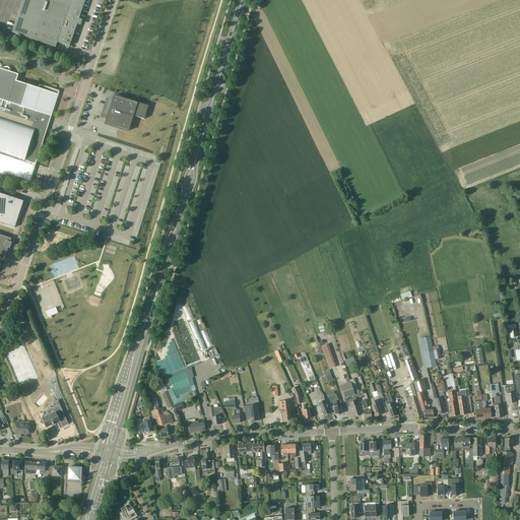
[(23,0),(12,33),(50,45),(56,48),(58,42),(70,46),(78,23),(79,23),(81,20),(79,19),(80,17),(85,0),(23,0)]
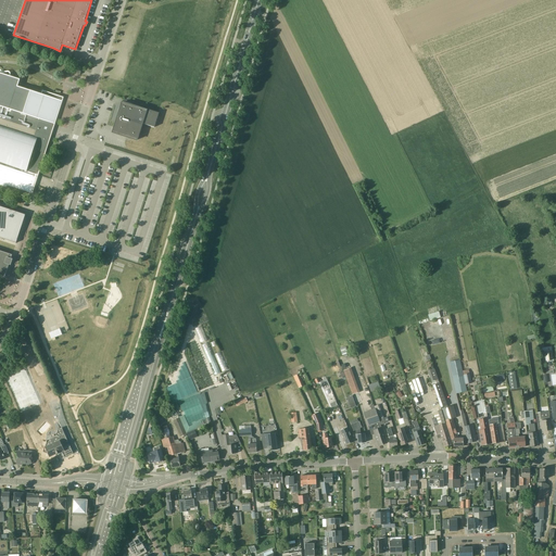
[(63,98),(63,97),(42,90),(41,95),(17,87),(20,79),(0,73),(0,163),(21,169),(26,172),(35,148),(46,151),(50,137),(47,136),(49,133),(51,134),(52,129),(52,128),(50,127),(60,97),(63,98)]
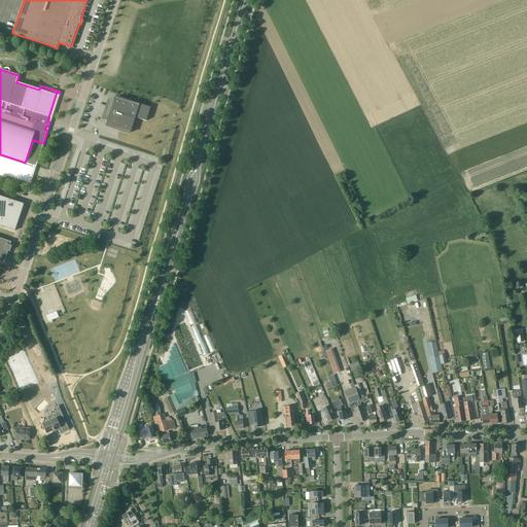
[(137,117),(147,120),(151,107),(141,103),(140,105),(139,104),(116,97),(114,103),(109,101),(110,100),(109,100),(105,113),(106,113),(106,112),(111,114),(107,126),(131,133),(136,115),(137,116),(137,117)]
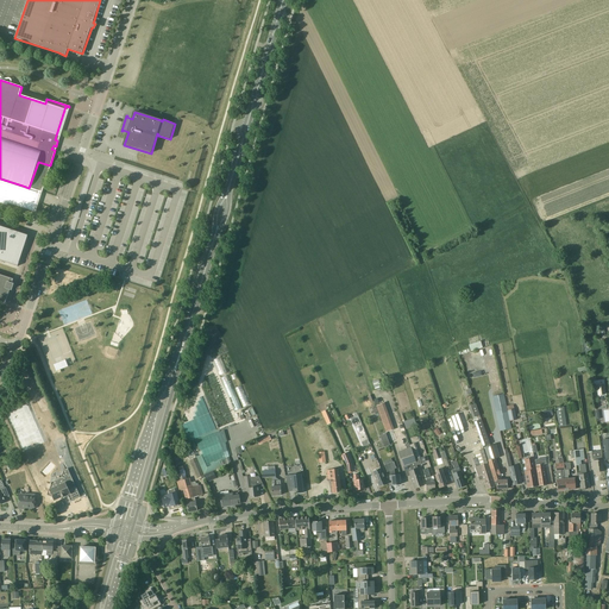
[(46,179),(50,165),(38,162),(29,188),(41,192),(42,192),(39,190),(44,177),(46,179)]
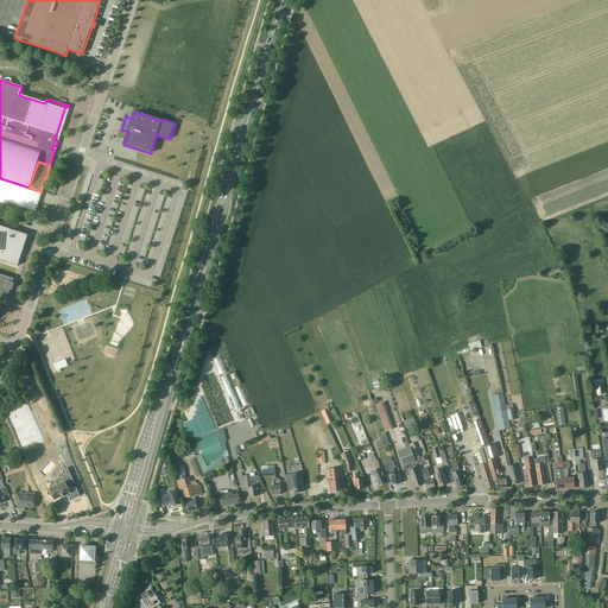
[(2,227),(0,225),(0,259),(19,266),(20,260),(21,260),(26,248),(25,247),(29,235),(8,228),(10,227),(2,226),(2,227)]
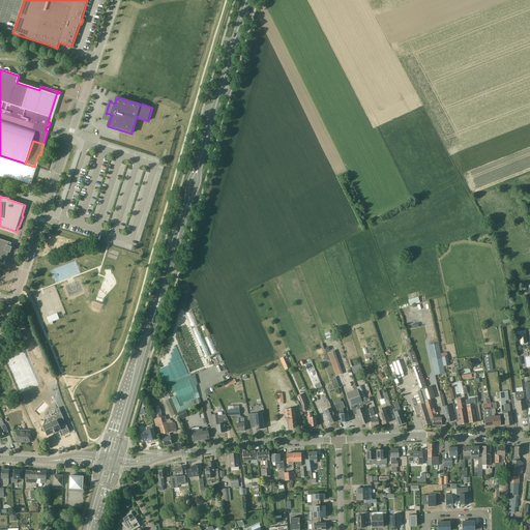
[(10,247),(11,243),(0,238),(0,262),(0,263),(5,264),(8,252),(9,252),(11,247),(10,247)]
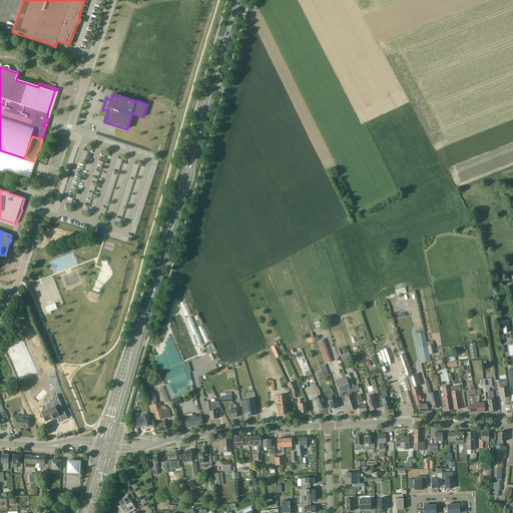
[(405,288),(395,291),(397,296),(407,293),(405,288)]
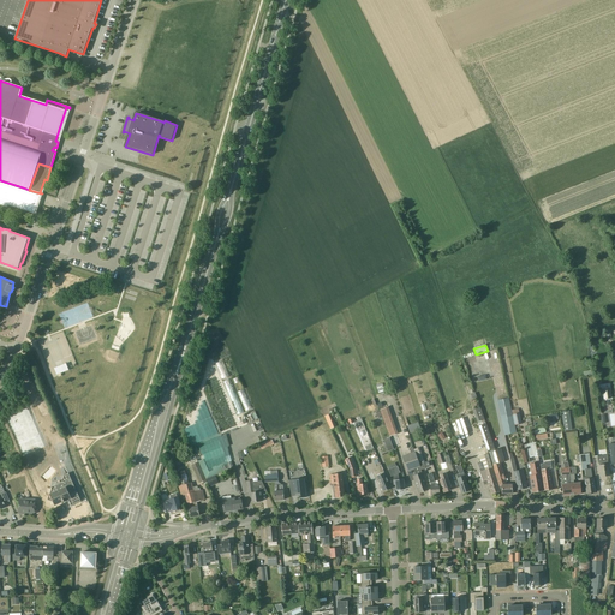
[(222,360),(215,364),(222,380),(230,376),(222,360)]
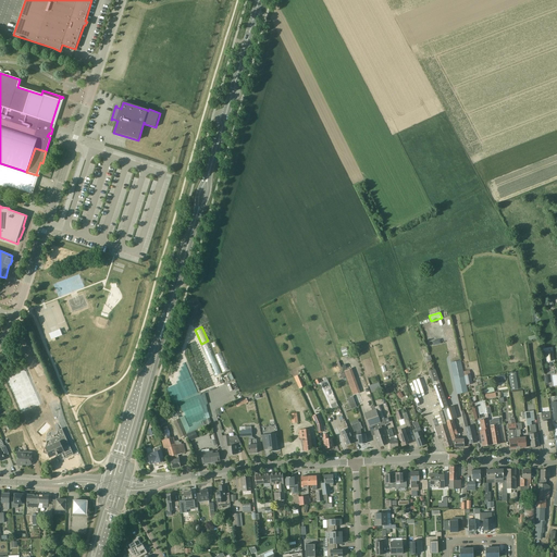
[(220,373),(209,343),(202,345),(213,376),(220,373)]
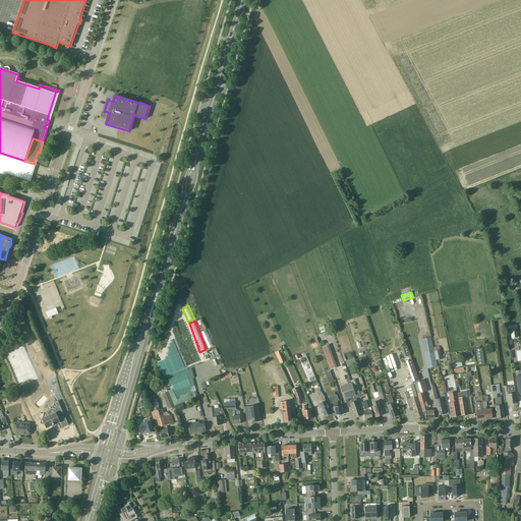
[(32,347),(41,343),(34,326),(24,330),(32,347)]
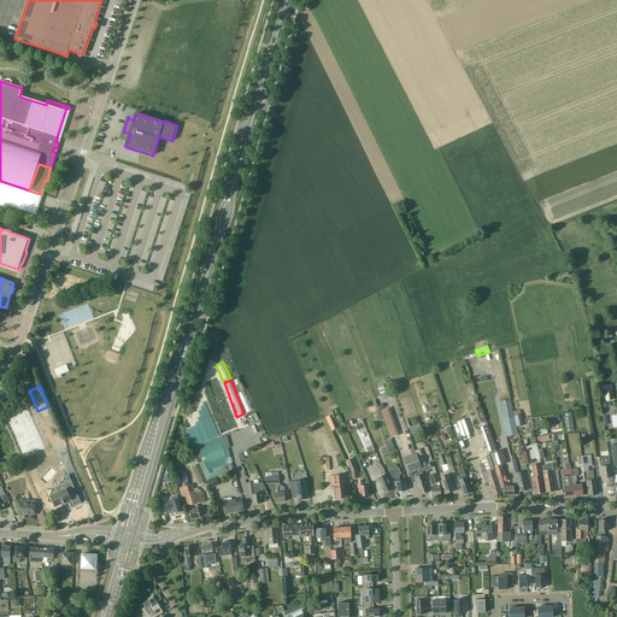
[(604,391),(604,397),(606,397),(606,401),(613,400),(612,389),(605,391),(604,391)]
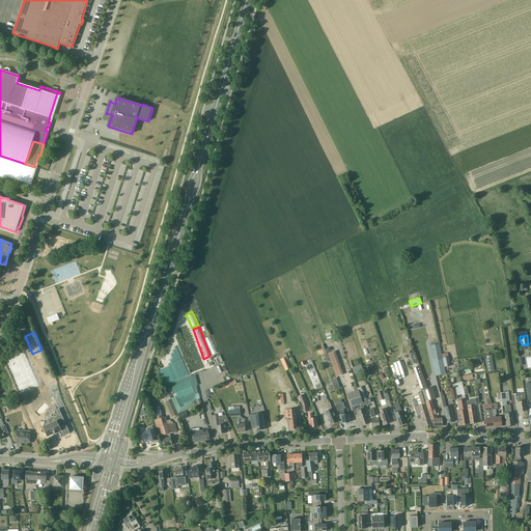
[(212,355),(217,354),(212,336),(206,338),(212,355)]
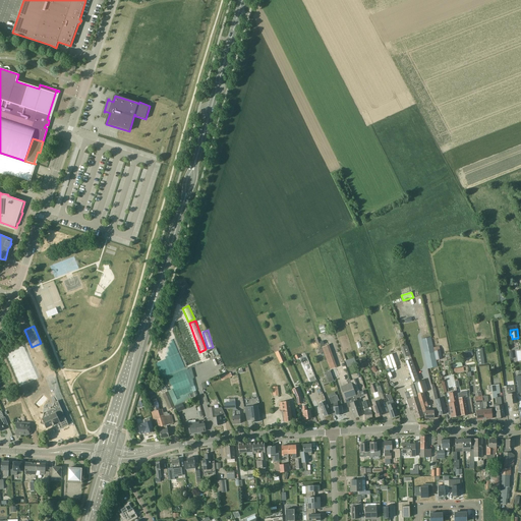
[(438,366),(437,360),(433,348),(431,337),(420,339),(427,369),(438,366)]
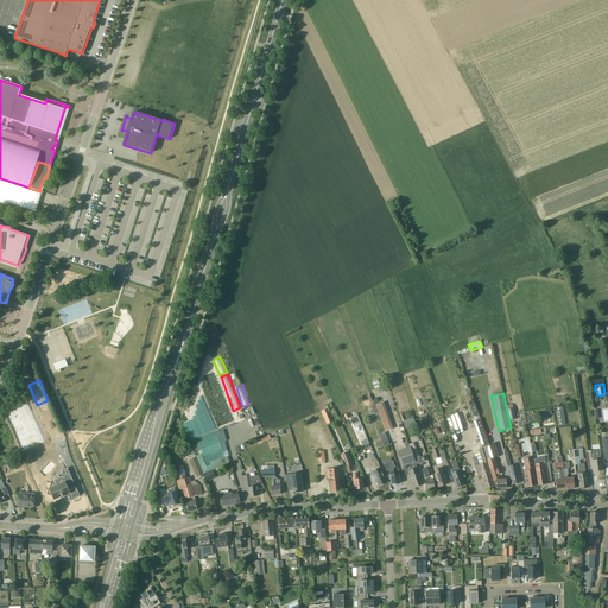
[(468,406),(482,447),(489,444),(475,404),(468,406)]
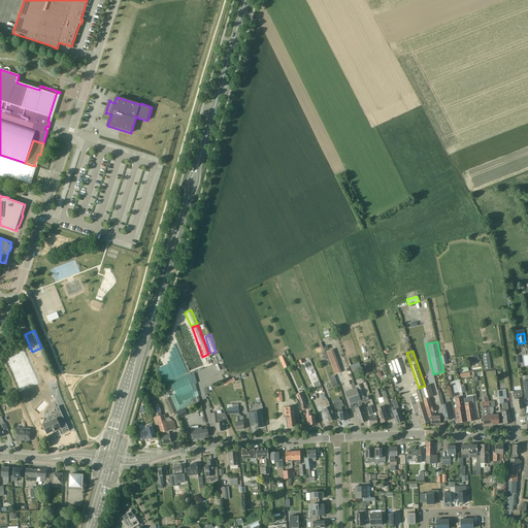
[(439,353),(442,365),(448,364),(446,352),(439,353)]
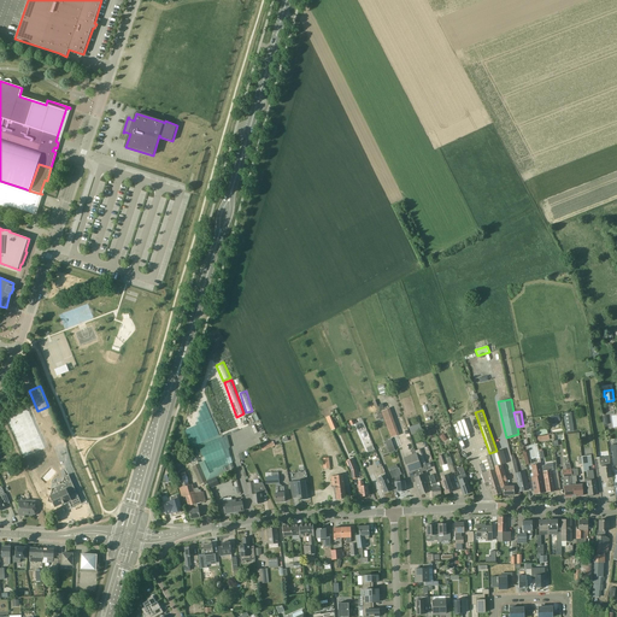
[(386,423),(387,427),(388,430),(392,438),(399,435),(393,421),(386,423)]
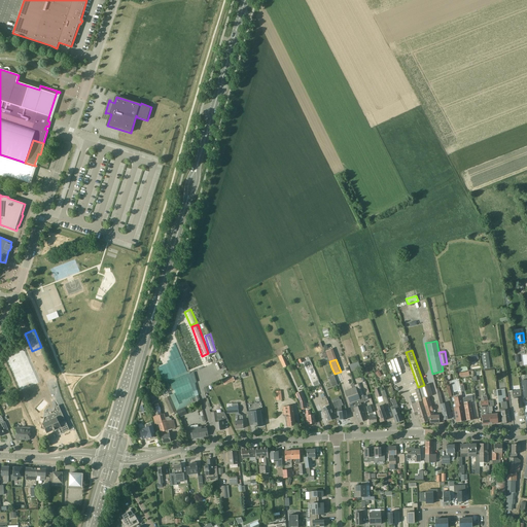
[(402,374),(398,360),(394,361),(394,359),(391,360),(393,370),(391,371),(393,377),(396,376),(395,374),(399,373),(399,375),(402,374)]
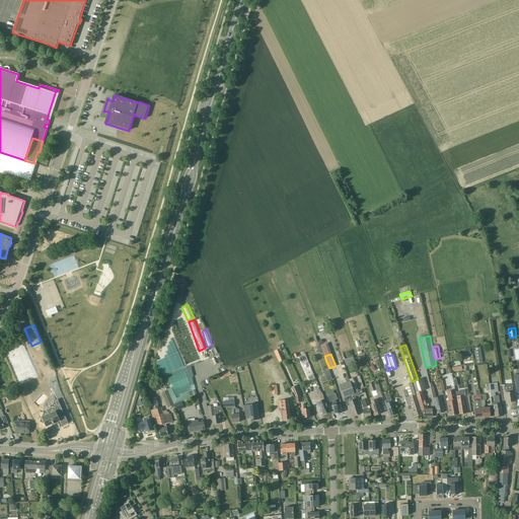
[(344,359),(347,366),(355,363),(353,357),(344,359)]
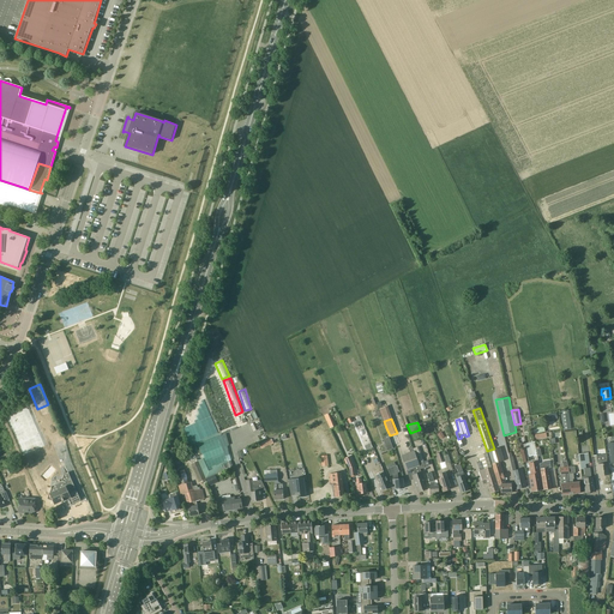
[(393,449),(389,438),(384,439),(387,451),(393,449)]
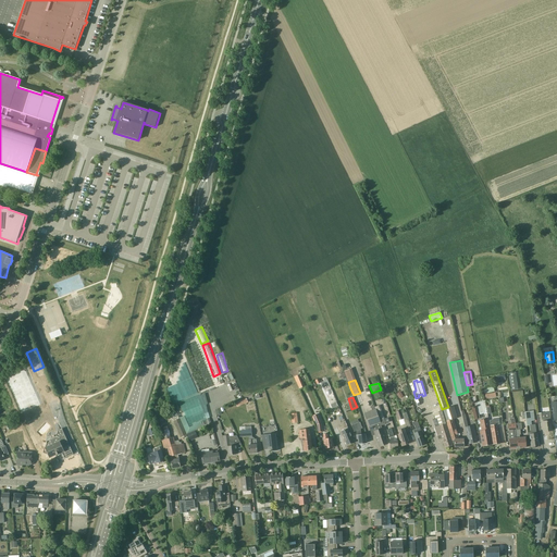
[(452,441),(453,444),(455,444),(455,447),(465,446),(463,440),(459,440),(456,430),(455,430),(454,424),(457,423),(453,407),(443,410),(453,441),(452,441)]
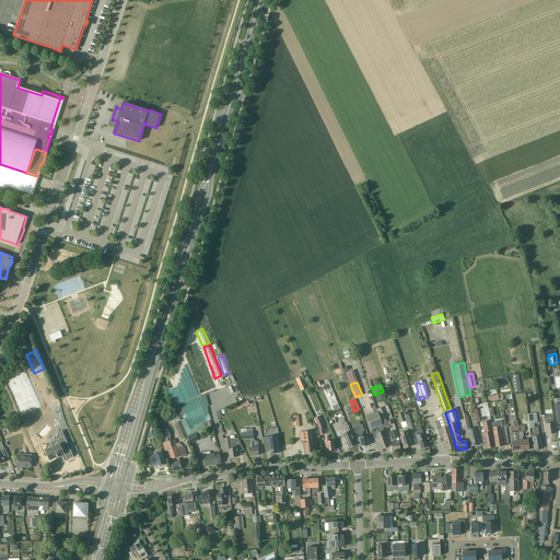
[(376,434),(380,444),(382,448),(389,446),(385,432),(383,428),(382,423),(381,419),(378,413),(366,418),(373,435),(376,434)]
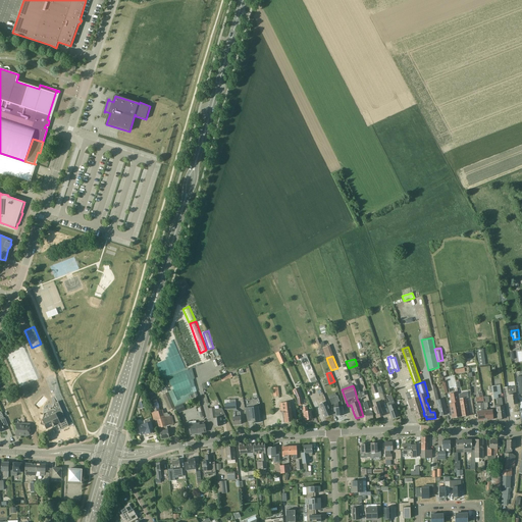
[(424,416),(423,413),(418,398),(414,385),(407,387),(408,393),(410,392),(413,399),(406,401),(408,409),(414,408),(417,419),(424,417),(424,416)]
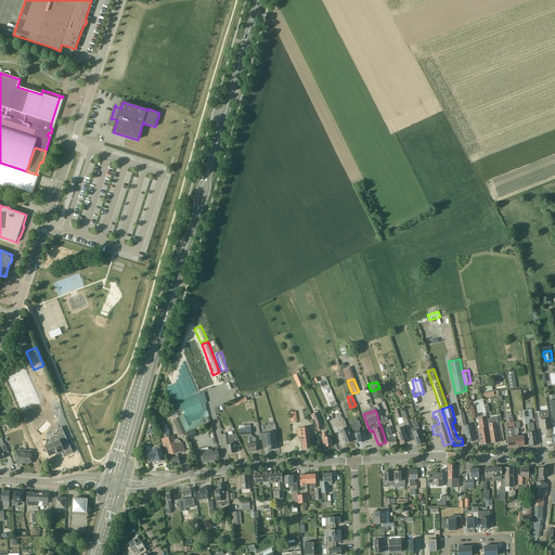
[(463,410),(460,410),(467,442),(476,440),(475,435),(474,430),(473,424),(466,425),(464,412),(463,412),(463,410)]
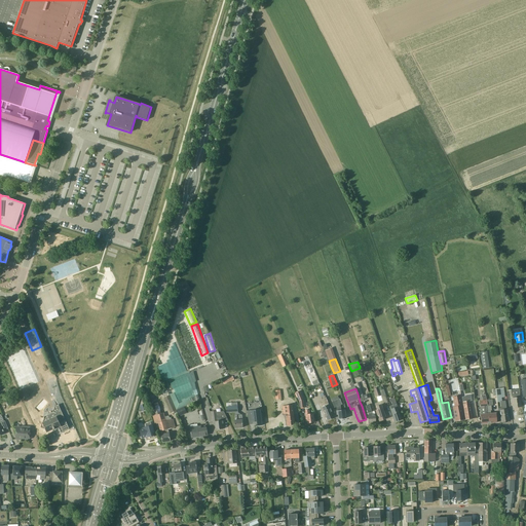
[(504,388),(496,389),(497,402),(502,402),(504,401),(505,401),(504,388)]
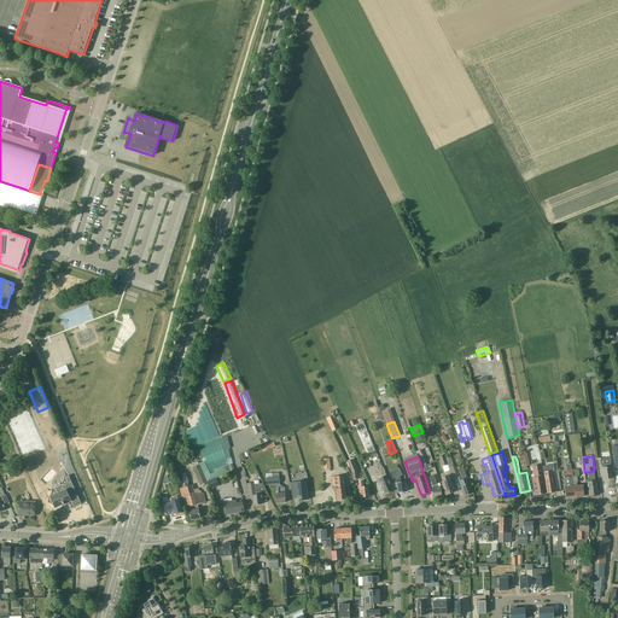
[(198,505),(207,502),(204,493),(200,494),(199,489),(194,490),(193,485),(190,487),(186,473),(184,473),(180,460),(173,462),(184,499),(187,497),(190,507),(191,511),(190,511),(191,520),(200,518),(199,509),(198,505)]
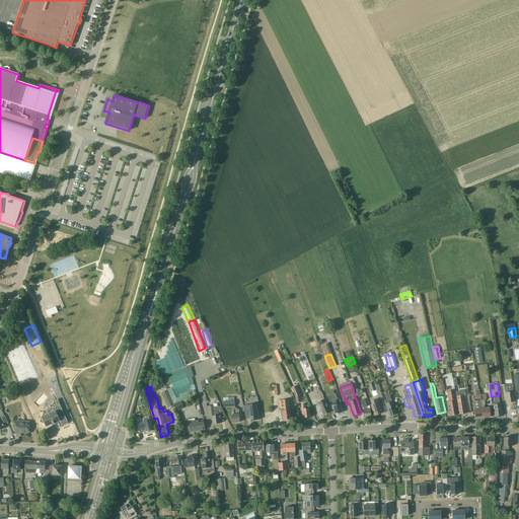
[(167,390),(175,410),(176,412),(184,408),(181,401),(190,398),(189,397),(197,393),(195,389),(187,393),(176,397),(172,388),(167,390)]
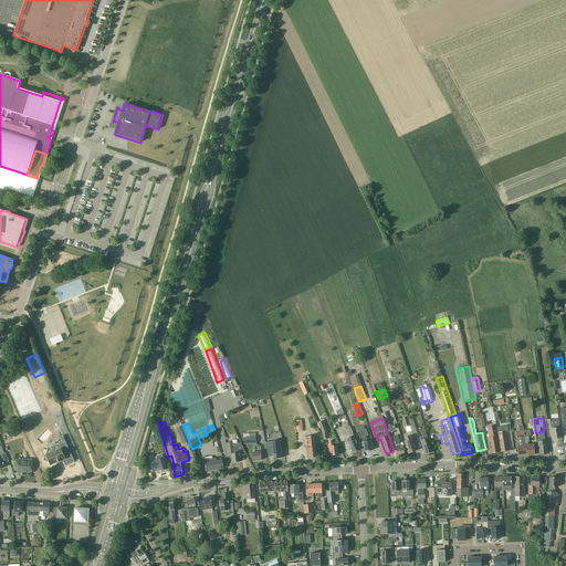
[(561,423),(551,426),(553,439),(562,438),(561,423)]
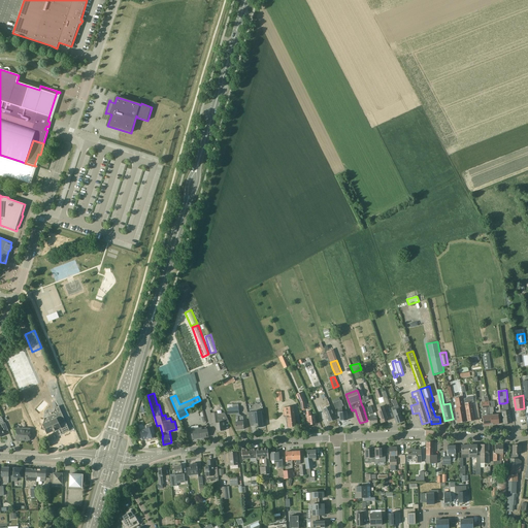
[(177,418),(178,417),(170,397),(165,399),(172,415),(175,414),(177,418)]
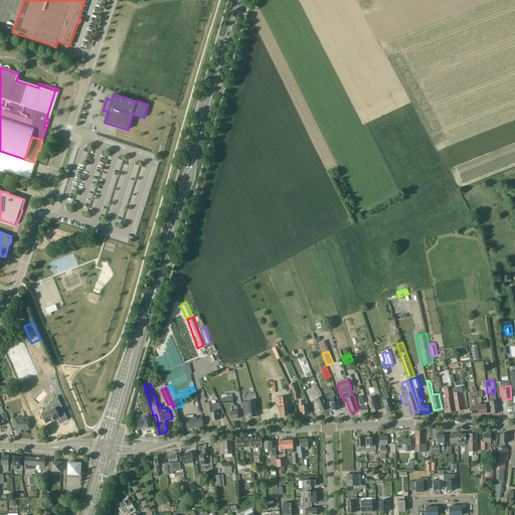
[(454,404),(452,390),(452,387),(444,388),(446,398),(444,399),(447,412),(456,411),(454,404)]
